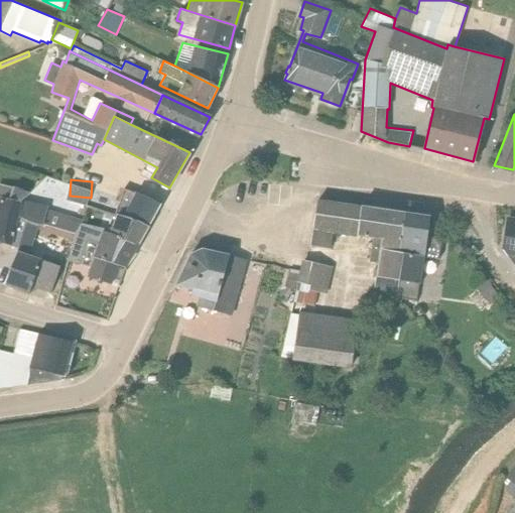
[(125,187),(111,234),(137,245),(161,202),(125,187)]
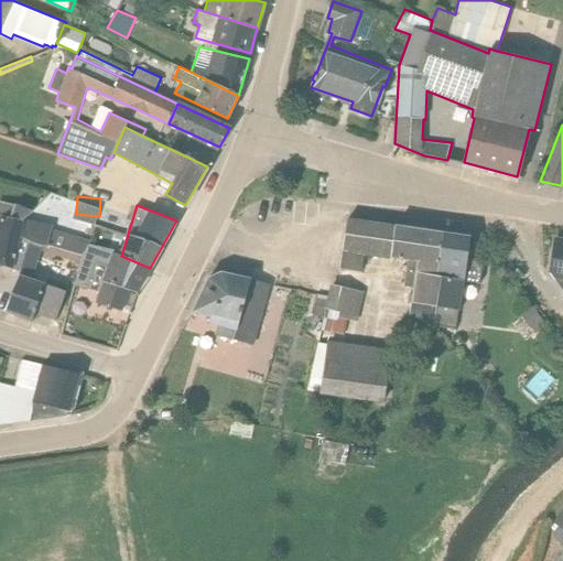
[(0,214),(0,263),(21,269),(31,239),(83,254),(89,243),(91,238),(51,228),(53,224),(26,216),(21,220),(0,214)]
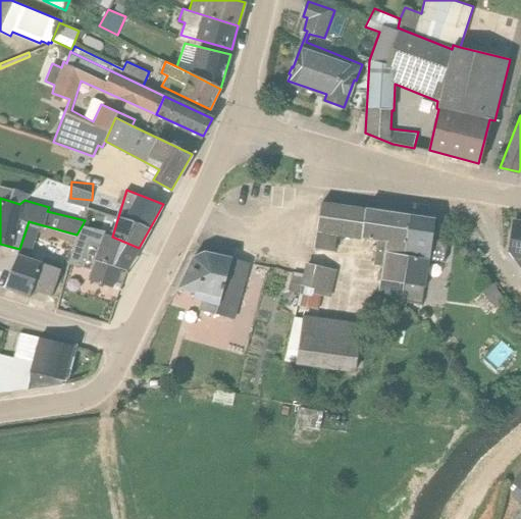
[(402,294),(410,214),(321,202),(314,248),(334,251),(337,236),(362,239),(362,238),(377,240),(373,263),(381,264),(378,292),(402,294)]
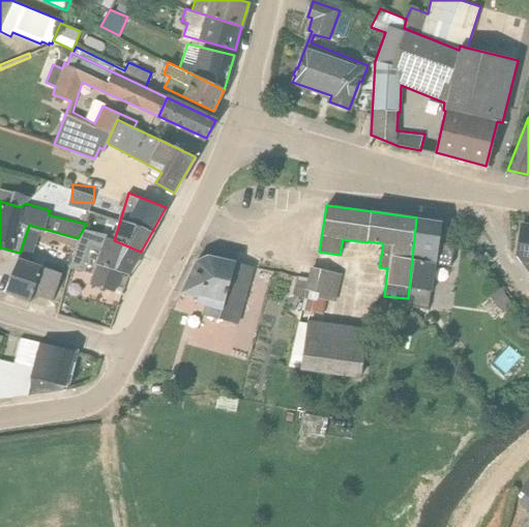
[(416,217),(408,298),(407,304),(429,309),(436,262),(450,264),(453,244),(438,242),(441,222),(416,217)]
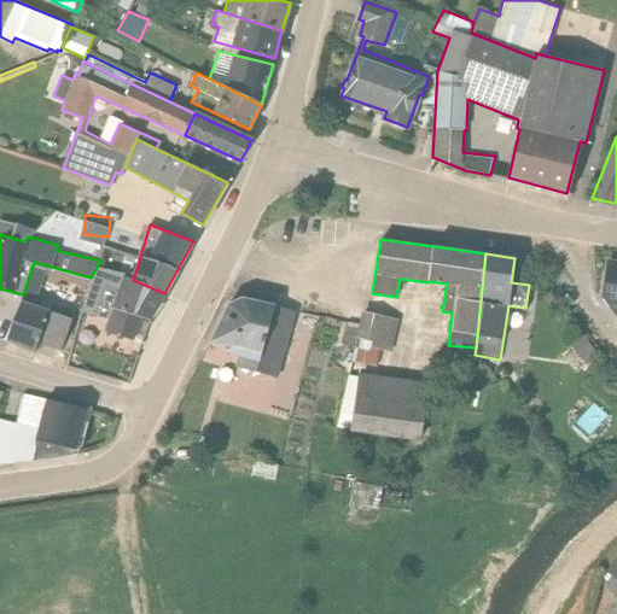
[(616,261),(609,261),(603,297),(616,316),(616,261)]
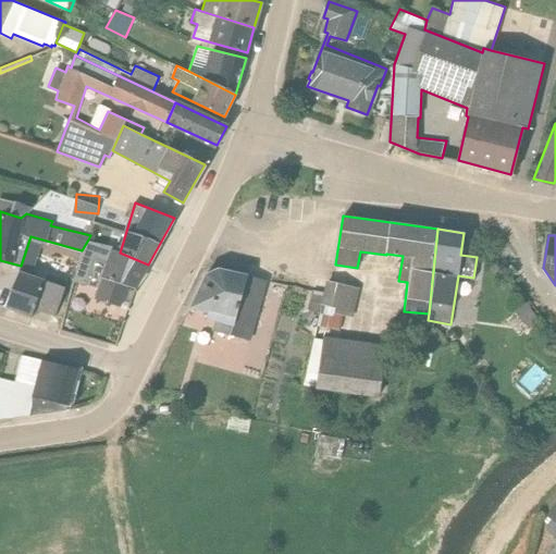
[(21,266),(7,307),(32,316),(35,308),(56,314),(64,286),(31,274),(41,248),(79,258),(82,250),(31,236),(21,266)]
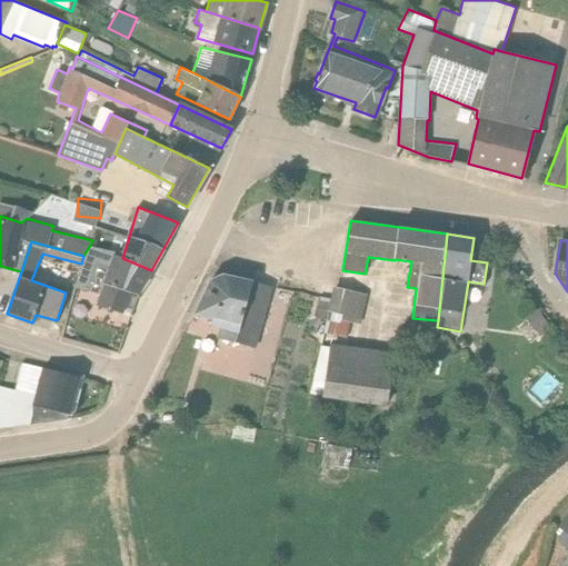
[(81,264),(76,286),(101,294),(98,304),(123,311),(130,291),(139,294),(151,270),(122,258),(113,256),(115,254),(90,245),(83,256),(81,264)]
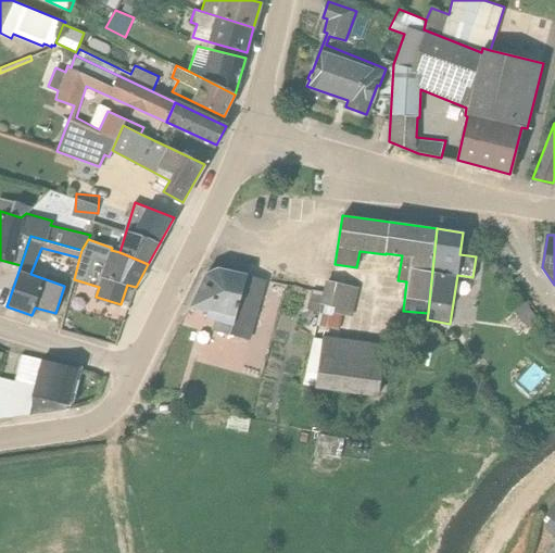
[(247,275),(217,267),(205,273),(189,306),(207,310),(206,317),(219,321),(218,330),(229,334),(247,275)]
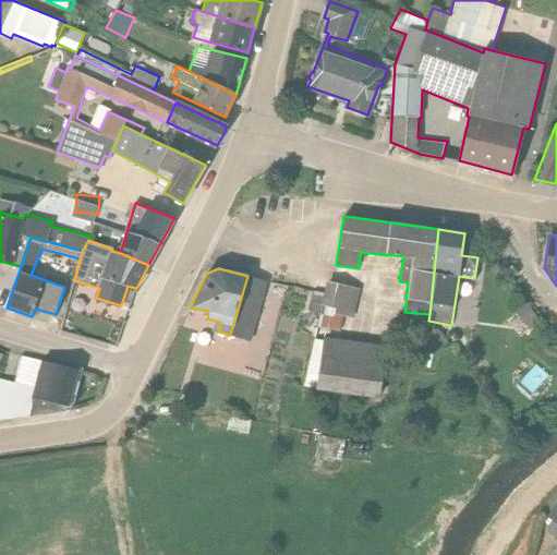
[(230,335),(250,339),(266,280),(247,276),(230,335)]
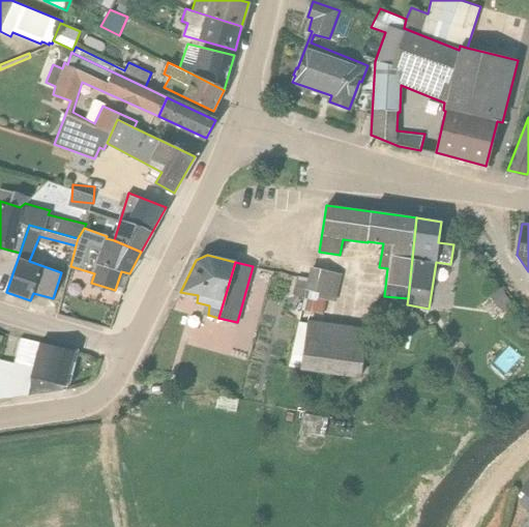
[(307,277),(303,296),(301,309),(323,314),(326,298),(335,301),(343,273),(310,265),(307,277)]
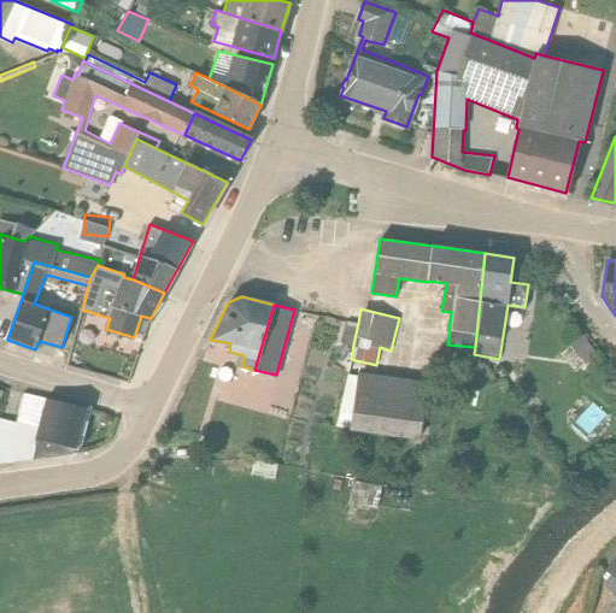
[(353,345),(358,323),(346,319),(341,341),(353,345)]
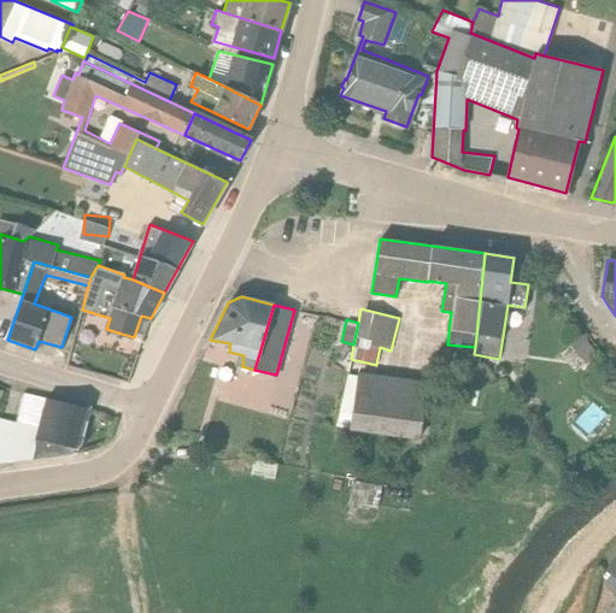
[(584,332),(569,346),(586,364),(598,353),(590,342),(591,341),(584,332)]
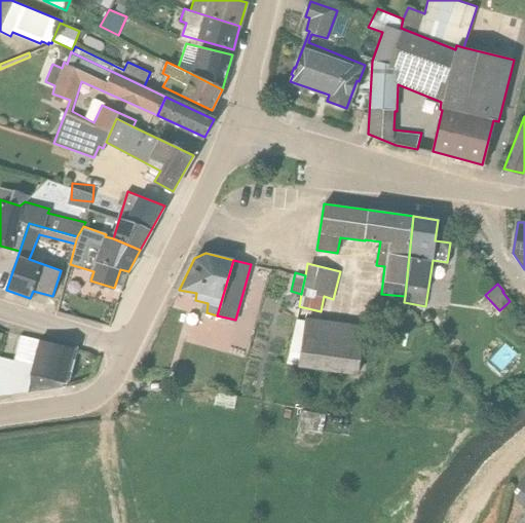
[(297,319),(287,363),(358,374),(366,325),(297,319)]
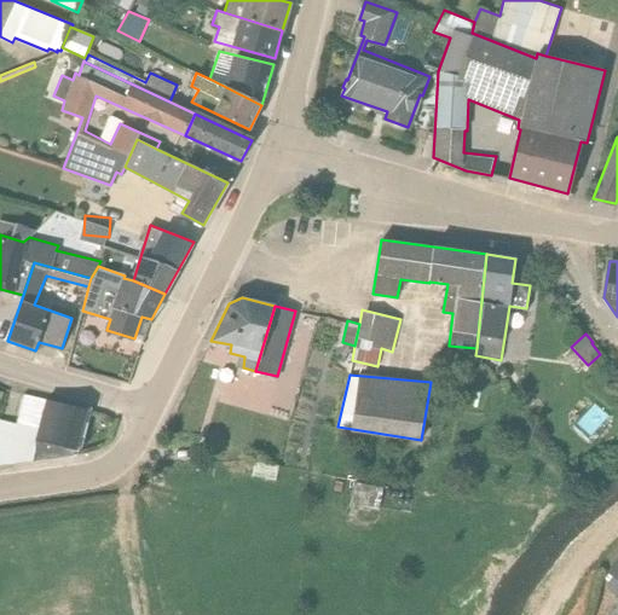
[(13,447),(0,448),(0,463),(75,453),(87,408),(24,393),(16,422),(13,447)]
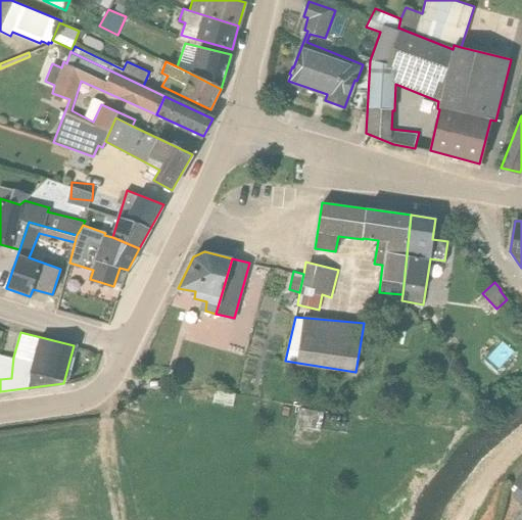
[(13,357),(0,353),(0,379),(11,378),(13,357)]
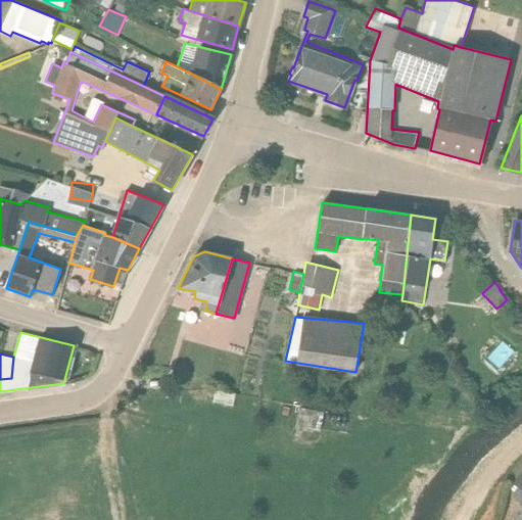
[(214,392),(212,400),(233,405),(235,394),(216,392),(214,392)]
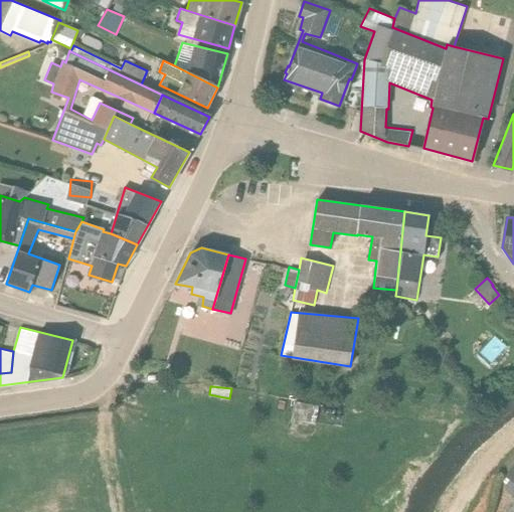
[(295,398),(291,417),(315,422),(319,401),(295,398)]
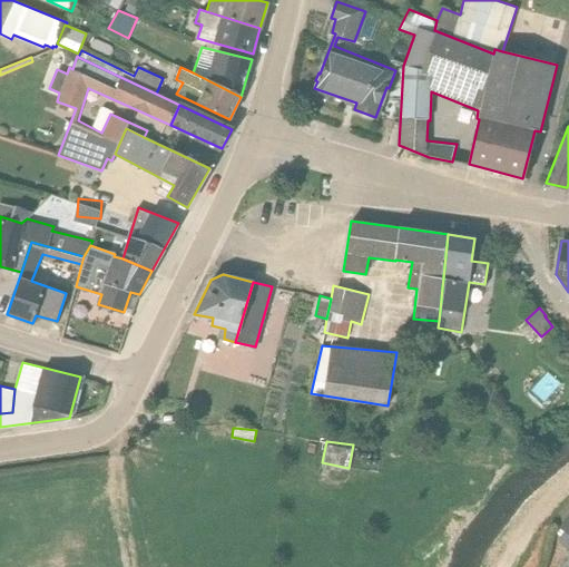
[(565,530),(558,539),(568,547),(568,512),(559,526),(565,530)]
